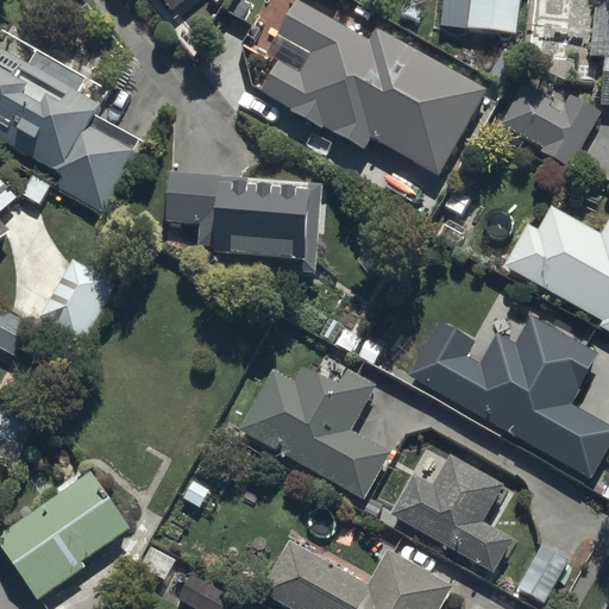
[(165,0),(174,10),(186,0),(165,0)]
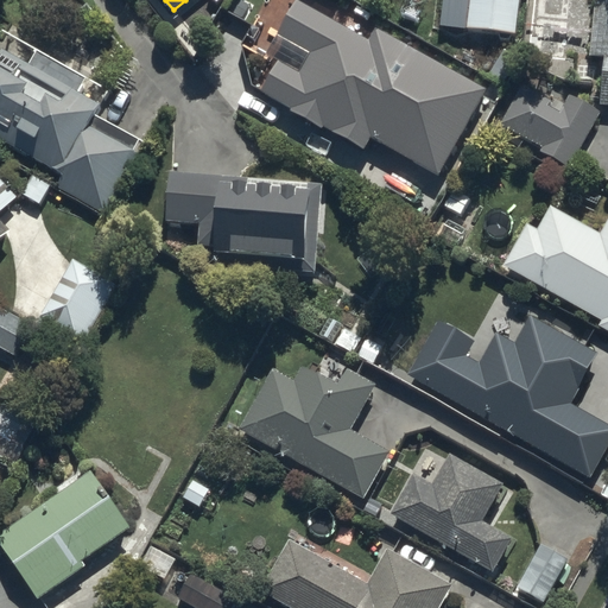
[(378,29),(369,40),(297,0),(296,0),(278,32),(311,51),(299,73),(277,61),(261,89),(292,107),(290,109),(322,127),(323,125),(362,146),(368,135),(439,176),(487,90),(378,29)]
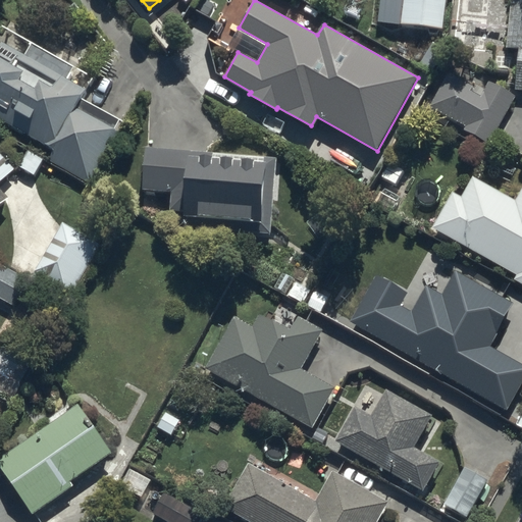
[(446,0),(404,0),(402,23),(442,29),(446,0)]
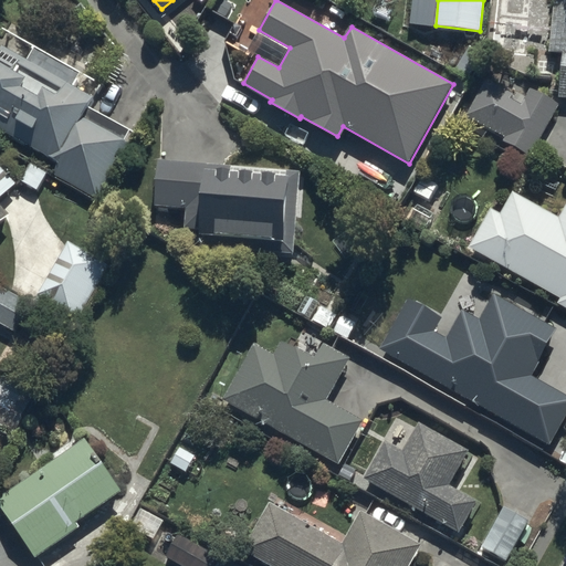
[(558,96),(565,96),(565,0),(554,0),(548,50),(563,51),(558,96)]
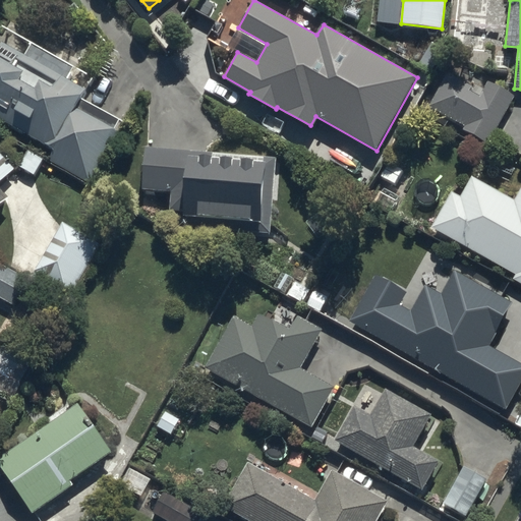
[(85,176),(117,122),(77,100),(83,90),(1,43),(0,42),(0,118),(54,149),(50,156),(85,176)]
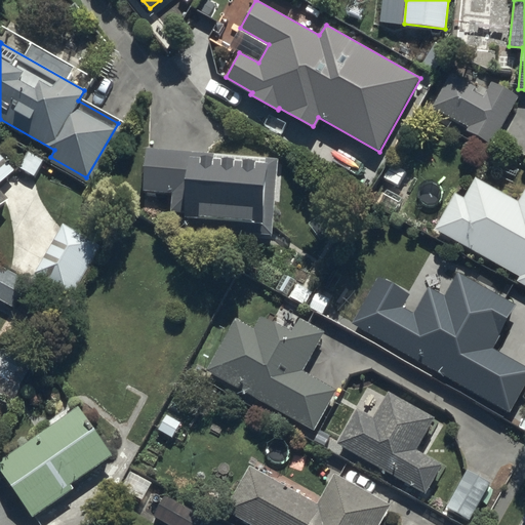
[(519,96),(493,82),(485,97),(473,91),(476,86),(450,73),(432,107),(468,126),(465,130),(492,146),(519,96)]
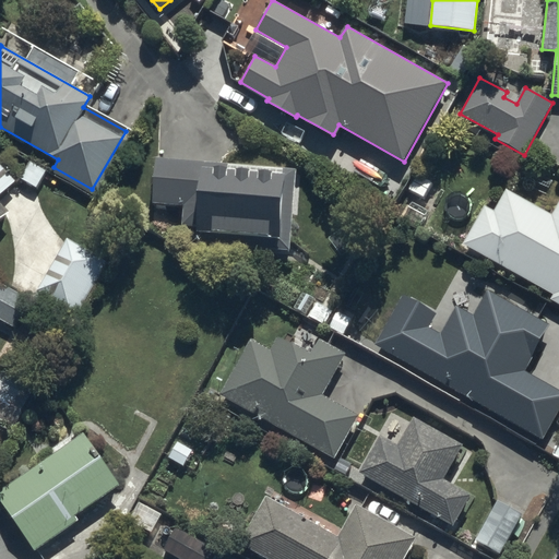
[(292,168),(159,158),(156,202),(187,204),(186,223),(212,225),(211,238),(286,244),(292,168)]
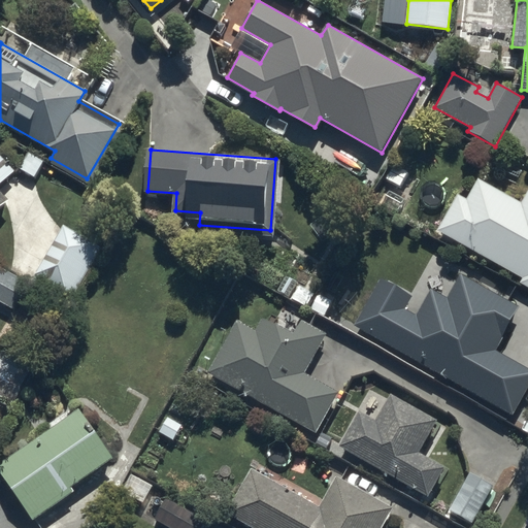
[(0,208),(6,203),(0,195),(0,182),(10,172),(0,161),(0,208)]
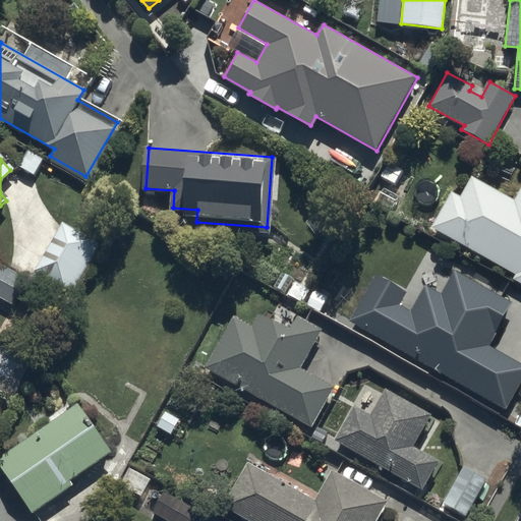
[(451,192),(432,224),(519,273),(515,279),(520,281),(520,191),(516,200),(471,176),(459,196),(451,192)]
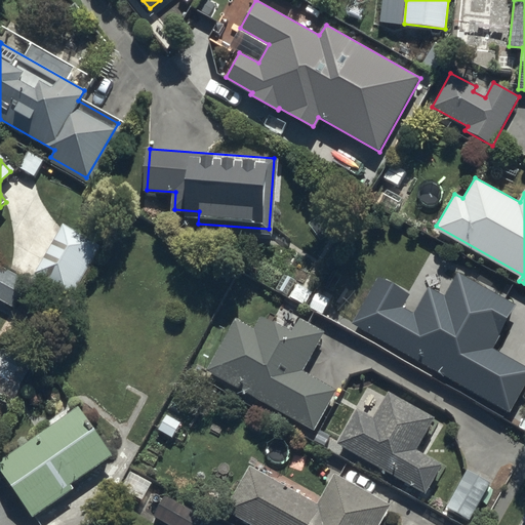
[(93,243),(64,226),(35,272),(66,290),(93,243)]
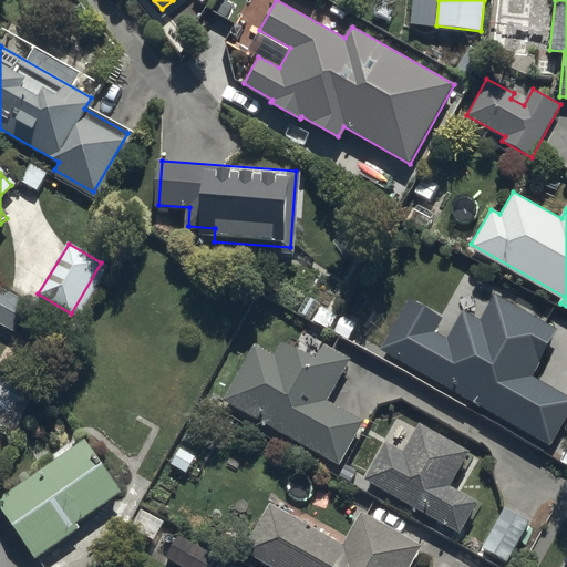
[(28,306),(0,288),(0,325),(12,332),(28,306)]
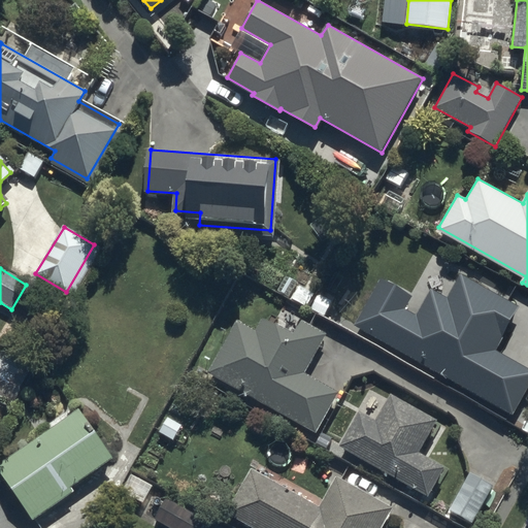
[(418,315),(408,309),(417,294),(378,273),(352,323),(513,411),(527,383),(527,368),(493,350),(517,307),(461,276),(448,299),(431,290),(418,315)]
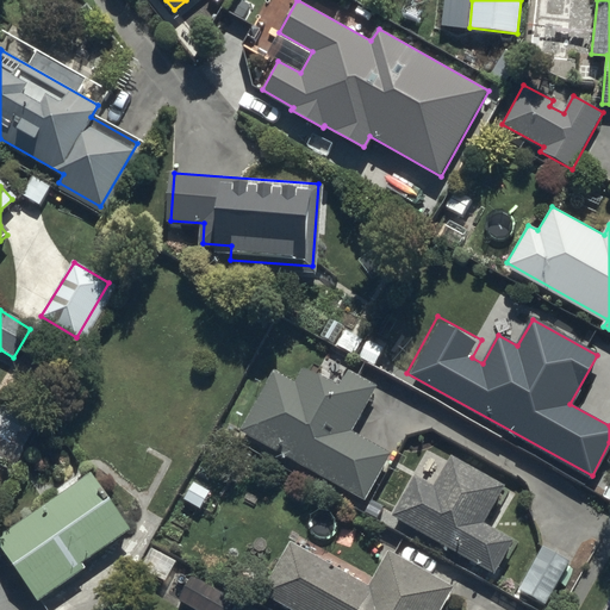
[(313,391),(279,372),(247,429),(365,496),(390,450),(355,430),(379,388),(353,373),(346,386),(323,374),(313,391)]
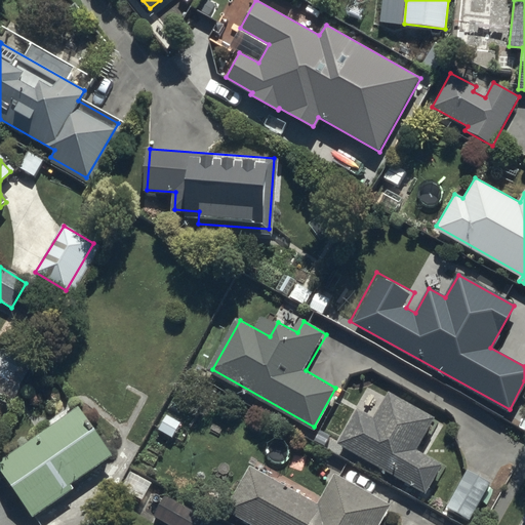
[(5,347),(0,354),(0,380),(16,354),(5,347)]
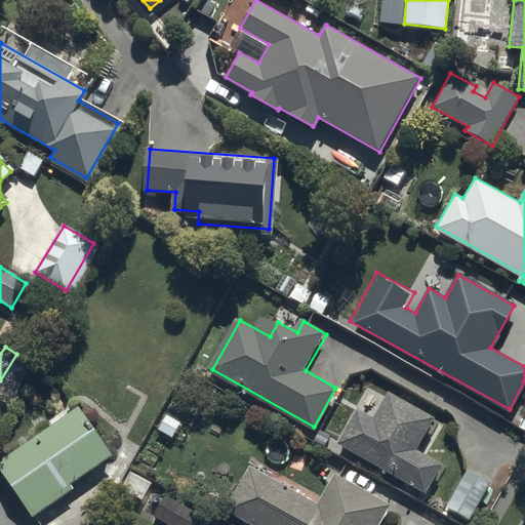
[(379,420),(364,412),(347,443),(425,487),(437,465),(416,452),(436,419),(394,396),(379,420)]
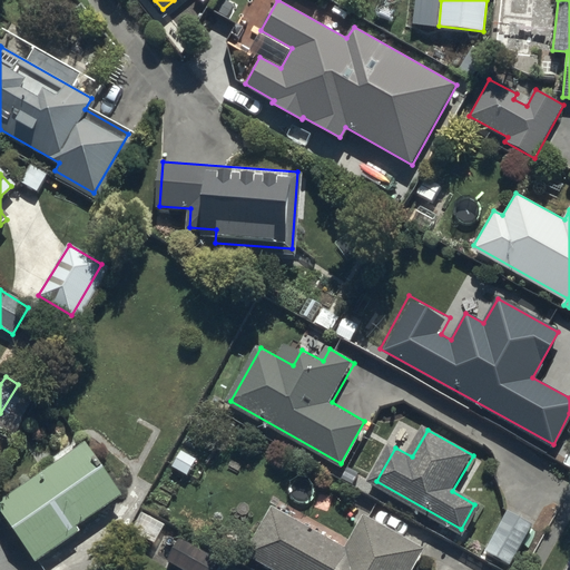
[(179,449),(170,462),(184,470),(193,457),(179,449)]
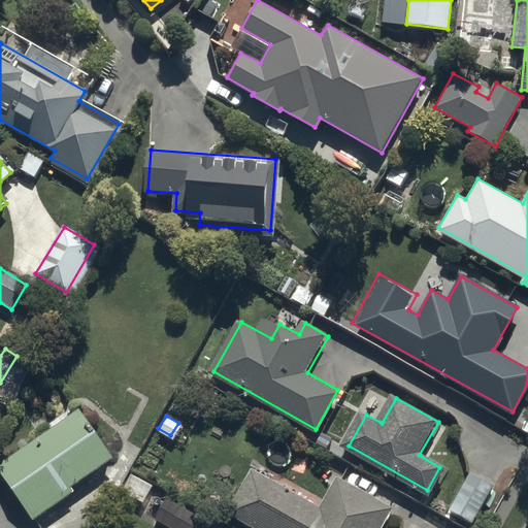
[(111,466),(80,418),(6,464),(37,514),(111,466)]
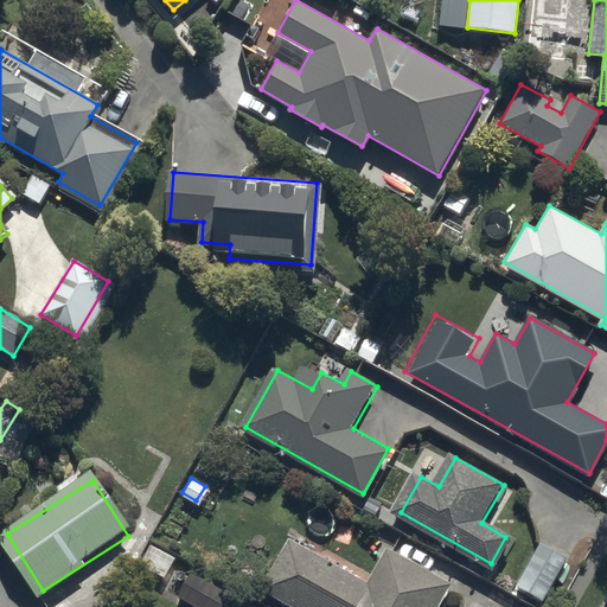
[(371,588),(294,544),(266,594),(288,606),(441,606),(453,587),(391,553),(371,588)]
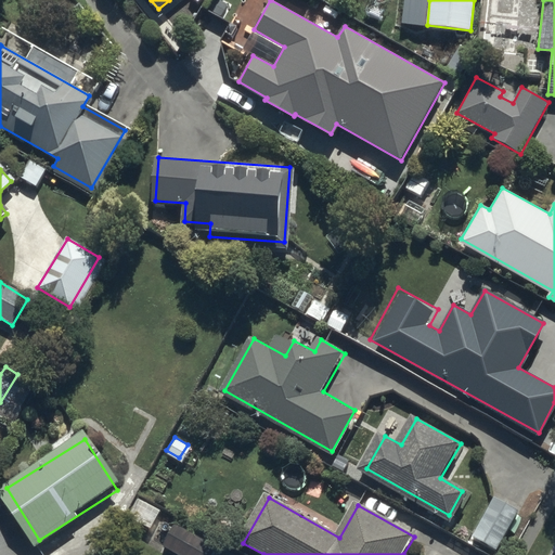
[(495,502),(478,531),(498,542),(515,513),(495,502)]
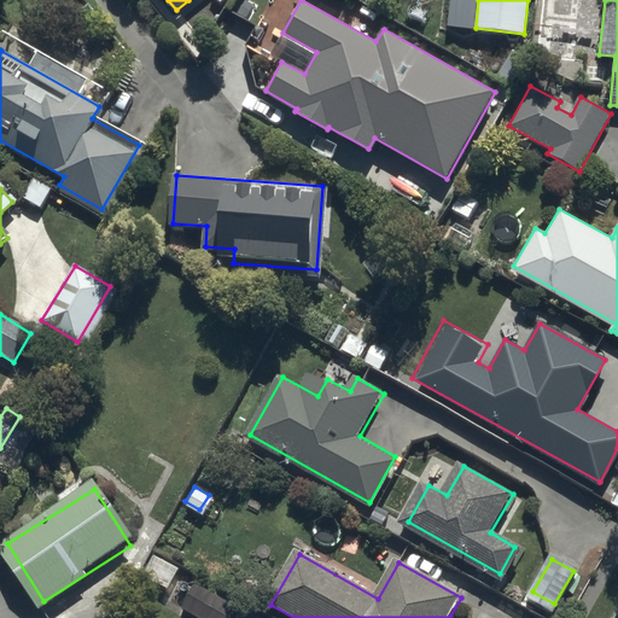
[(233,617),(237,613),(198,590),(185,613),(193,617),(233,617)]
